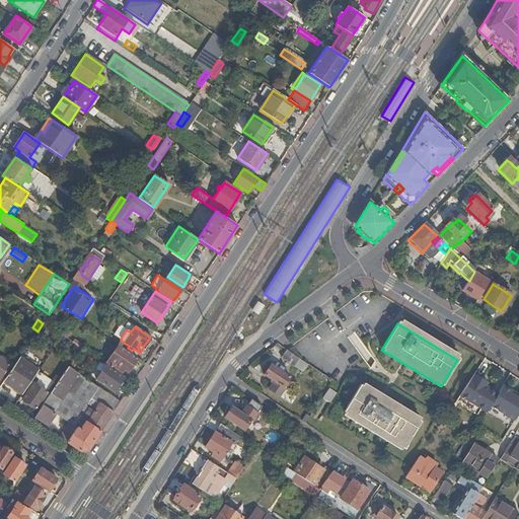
[(33,337),(38,331),(32,327),(28,332),(33,337)]
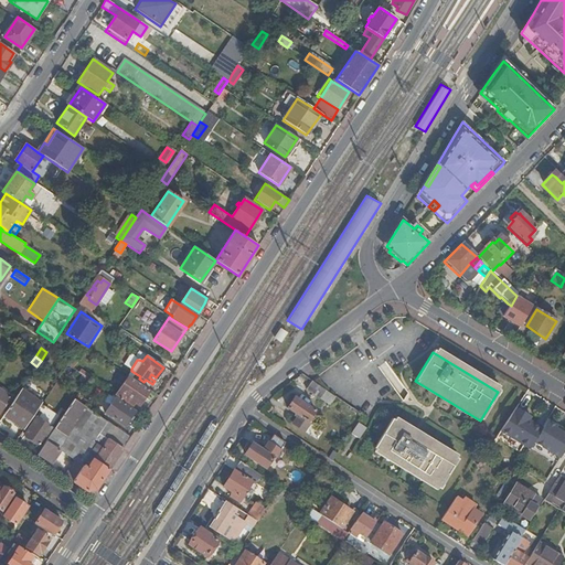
[(86,380),(78,374),(75,381),(82,385),(86,380)]
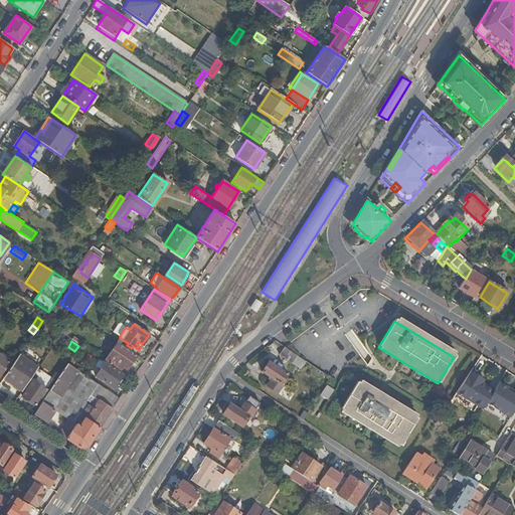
[(117,342),(104,361),(105,362),(120,371),(123,367),(126,369),(135,355),(117,342)]
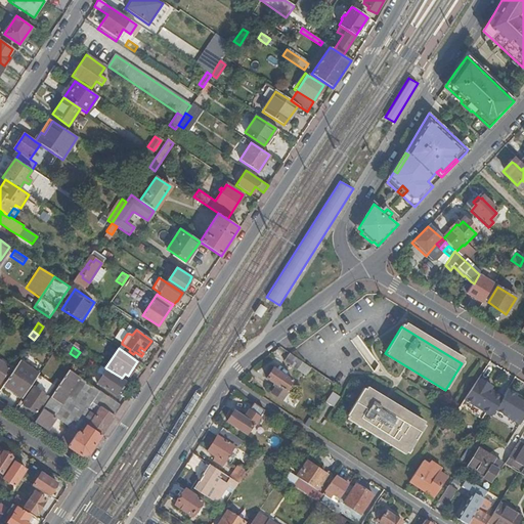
[(281,361),(295,369),(300,361),(293,357),(288,353),(281,361)]
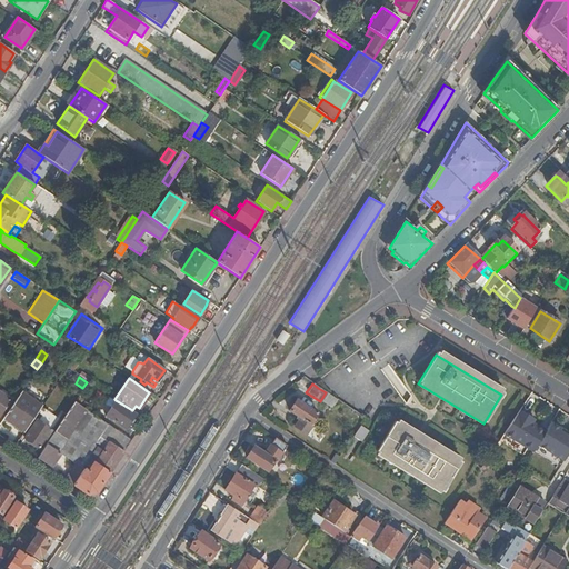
[(0,393),(0,411),(1,412),(9,400),(0,393)]
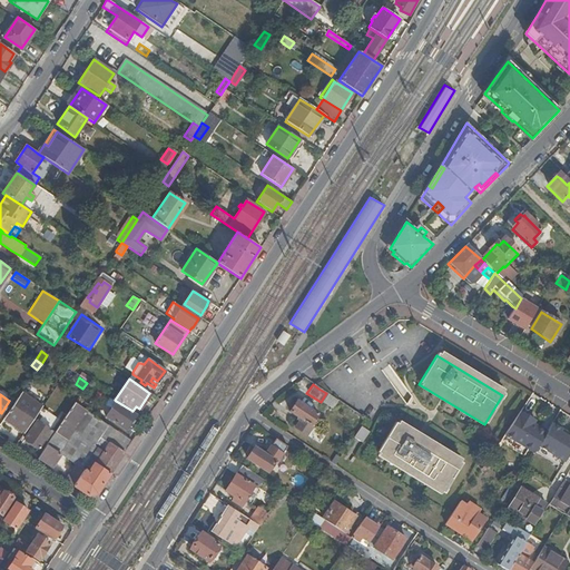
[(18,399),(3,420),(25,433),(38,412),(18,399)]
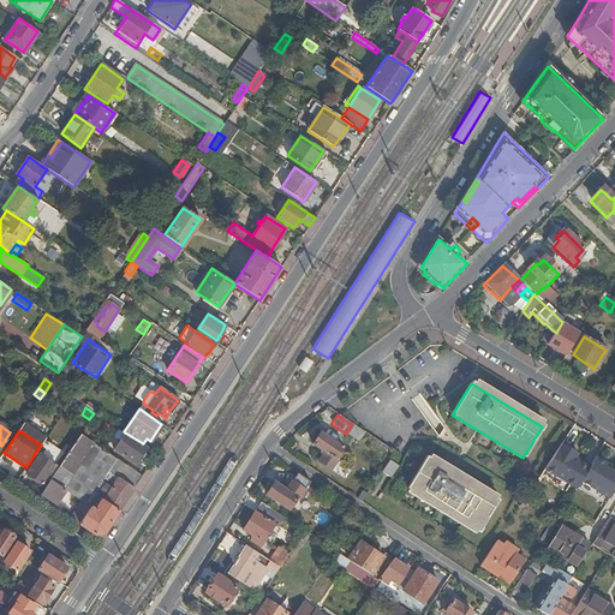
[(135,464),(147,447),(143,443),(125,433),(113,449),(117,452),(135,464)]
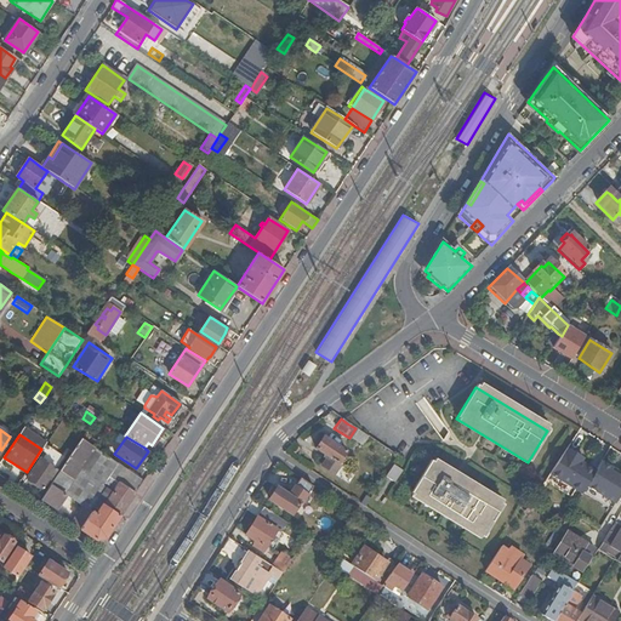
[(313,450),(325,459),(319,467),(339,480),(346,469),(337,463),(345,453),(322,438),(313,450)]
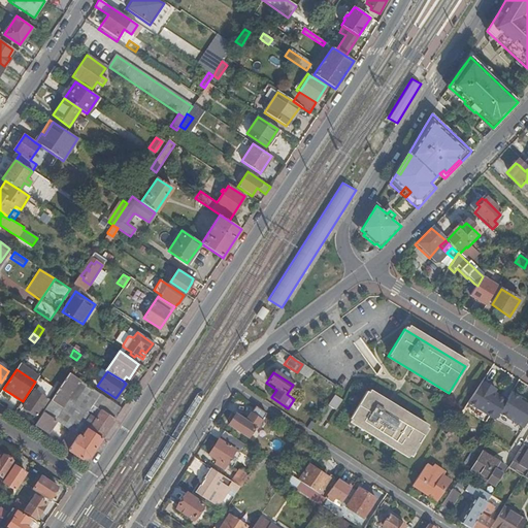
[(56,421),(71,431),(77,435),(84,426),(102,437),(122,408),(69,373),(56,394),(51,401),(64,408),(56,421)]
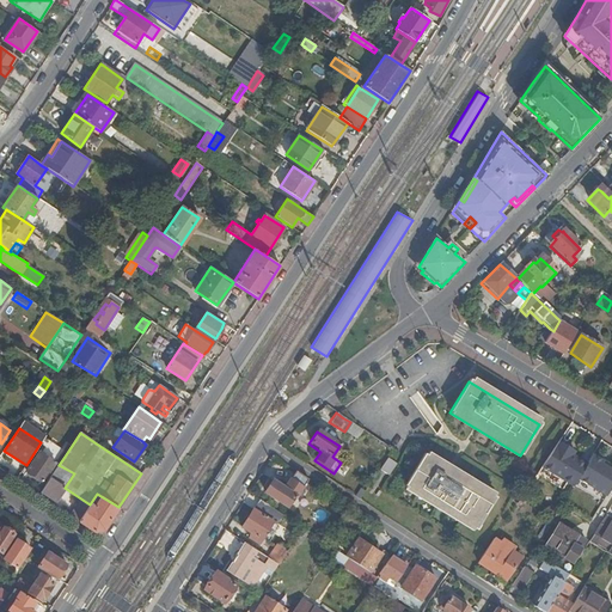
[(558,444),(542,469),(573,488),(577,481),(587,466),(567,453),(568,451),(558,444)]
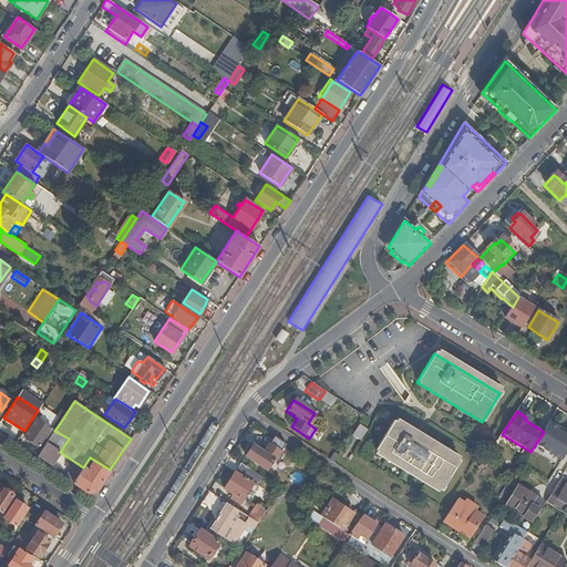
[(24,431),(3,418),(2,420),(23,433),(24,431)]
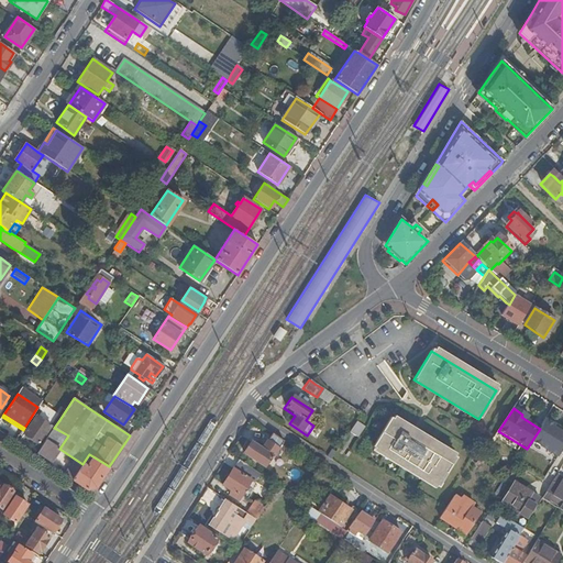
[(21,432),(24,434),(36,417),(33,415),(24,428),(23,430),(21,432)]
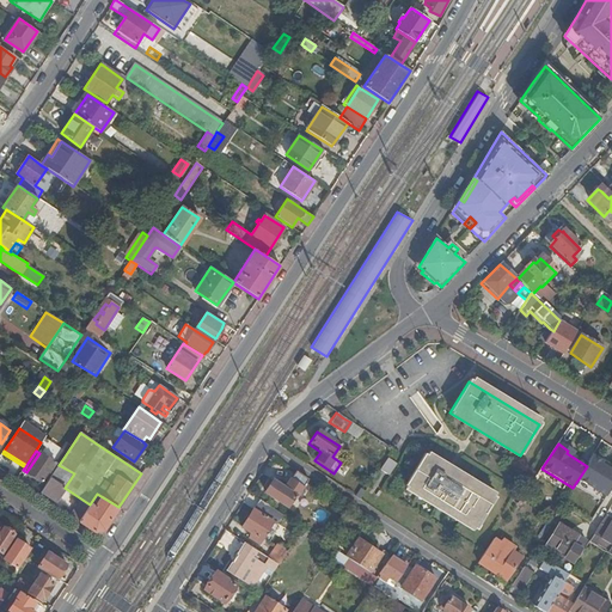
[(40,453),(26,472),(22,479),(24,481),(28,476),(30,478),(32,476),(42,483),(55,464),(40,453)]
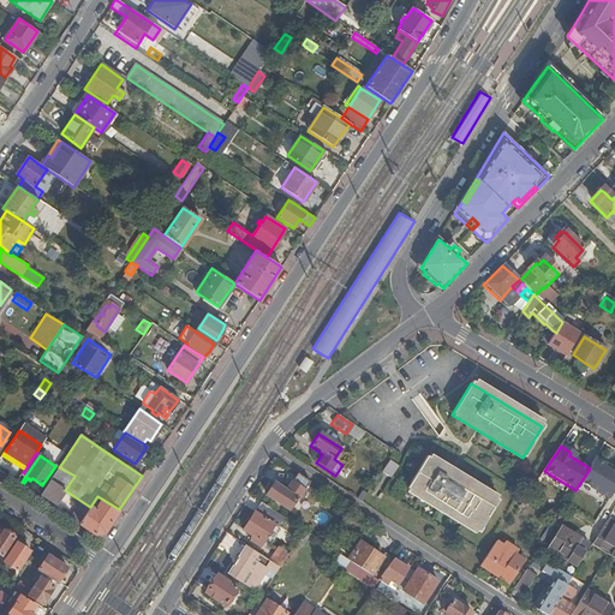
[(427,457),(406,488),(477,533),(496,501),(427,457)]
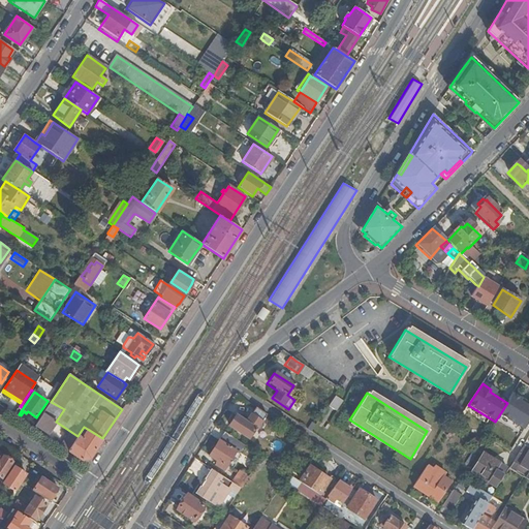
[(521,400),(512,395),(507,403),(499,415),(524,430),(528,421),(528,407),(520,402),(521,400)]
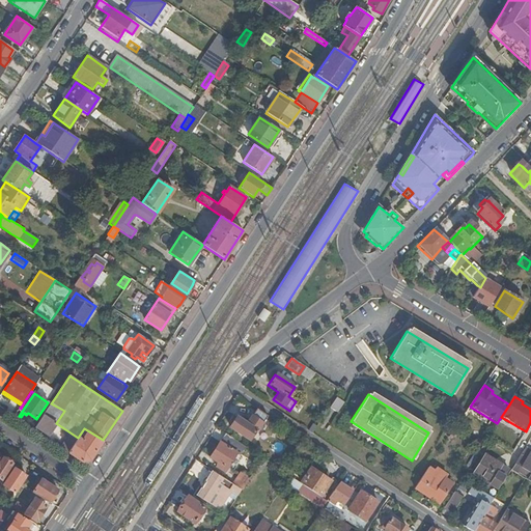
[(343,403),(335,398),(329,409),(336,414),(343,403)]
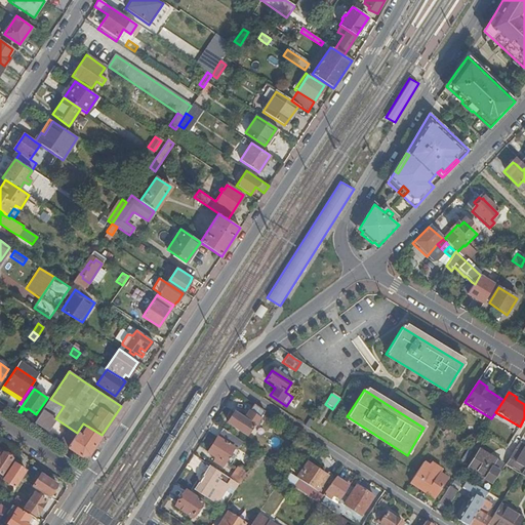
[(43,410),(55,418),(64,406),(50,399),(43,410)]
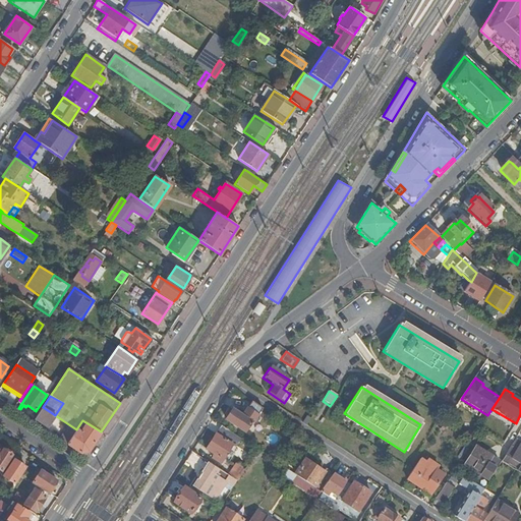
[(249,425),(250,426),(262,410),(250,403),(240,419),(229,412),(224,421),(243,433),(249,425)]
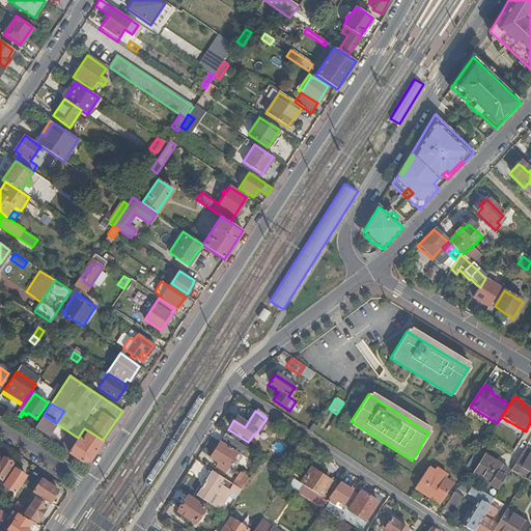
[(44,415),(35,427),(49,436),(56,423),(44,415)]
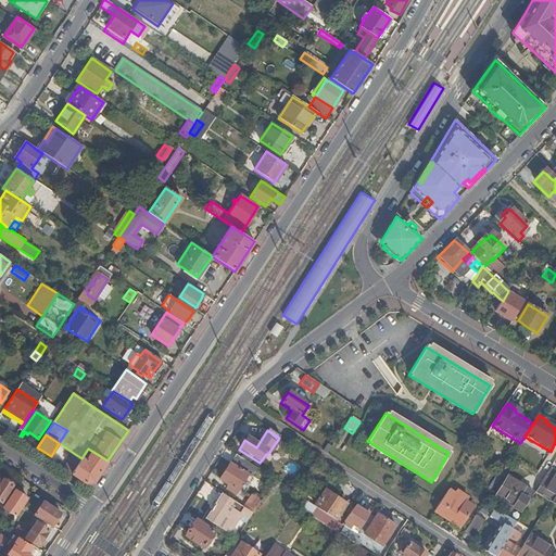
[(81,458),(71,474),(85,483),(93,481),(108,460),(88,449),(81,458)]
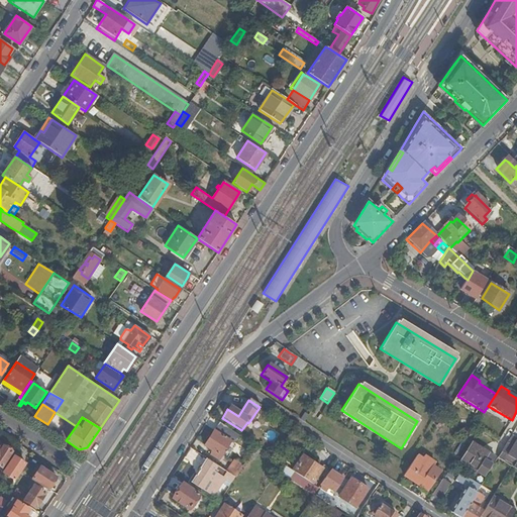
[(70,422),(61,436),(66,440),(76,426),(70,422)]
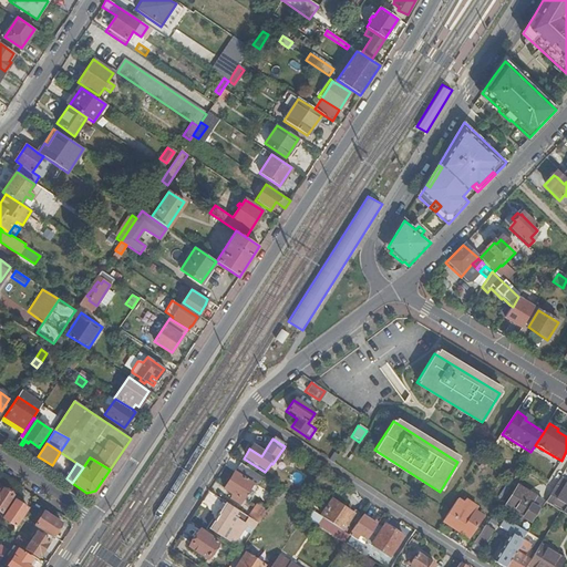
[(237,465),(232,474),(250,486),(254,488),(259,480),(237,465)]
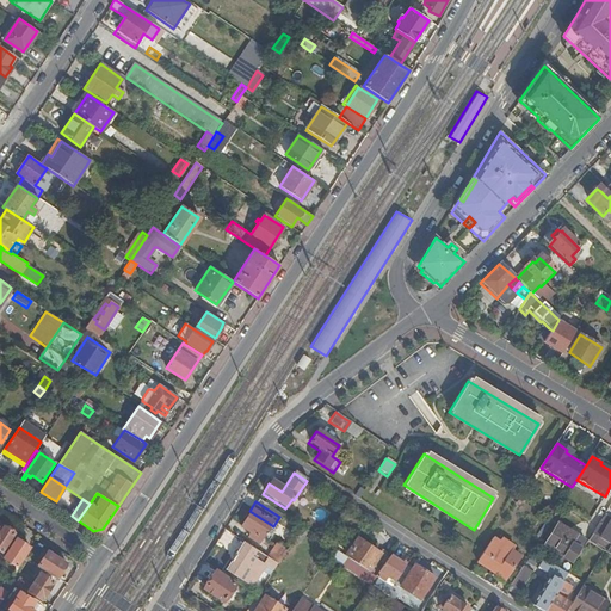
[(245,539),(254,547),(270,524),(250,511),(238,529),(248,535),(245,539)]
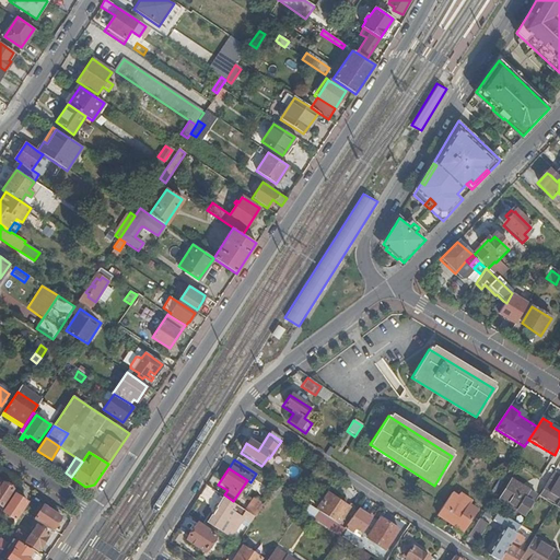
[(546,486),(538,497),(539,497),(546,501),(547,500),(559,506),(559,481),(553,490),(546,486)]
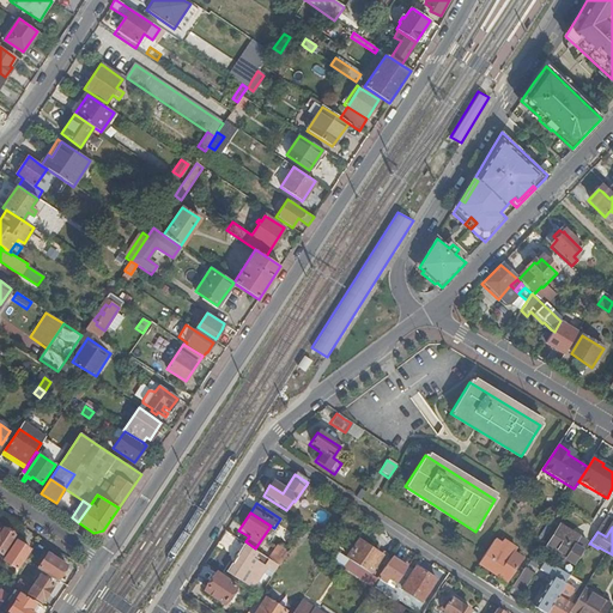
[(0,553),(1,554),(13,535),(4,528),(1,532),(0,530),(0,553)]
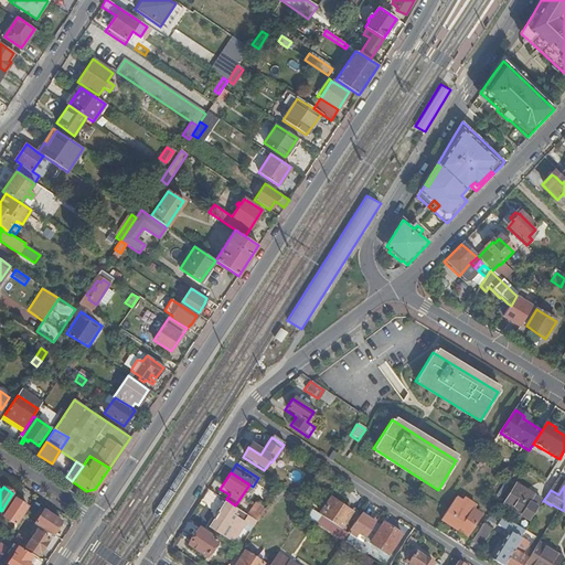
[(515,487),(503,505),(529,521),(540,501),(515,487)]
